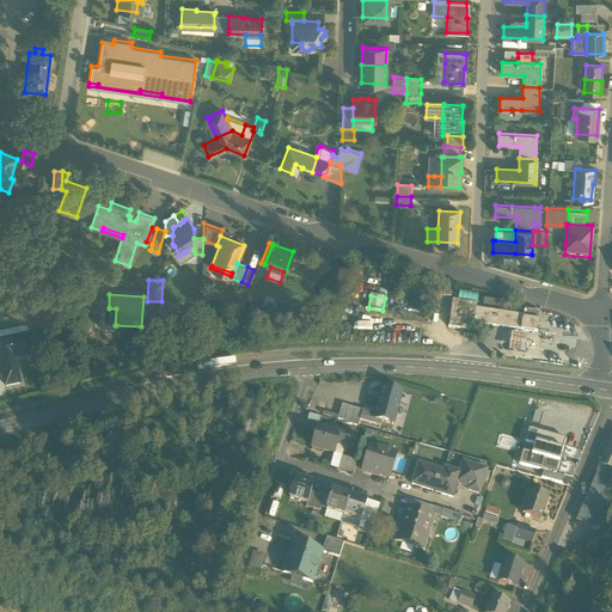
[(448,330),(472,334),(475,311),(476,311),(477,306),(452,303),(448,330)]
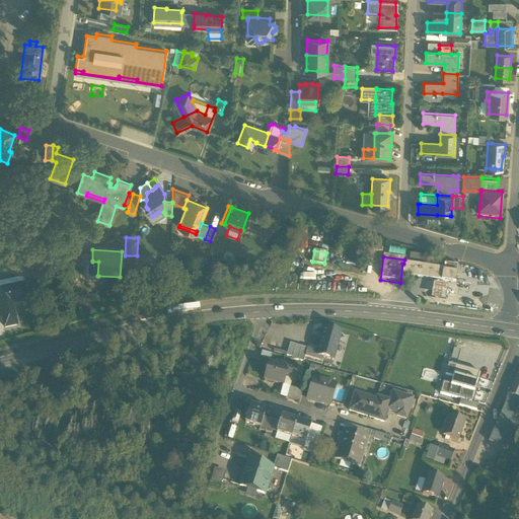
[(86,263),(85,278),(87,280),(96,280),(98,279),(98,276),(97,276),(98,262),(92,262),(92,261),(88,261),(86,263)]
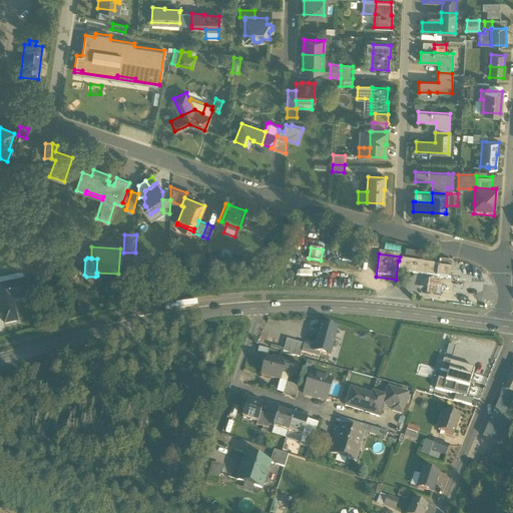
[(406,275),(450,281),(452,271),(451,271),(440,269),(438,269),(439,267),(399,261),(398,261),(396,280),(405,281),(406,275)]
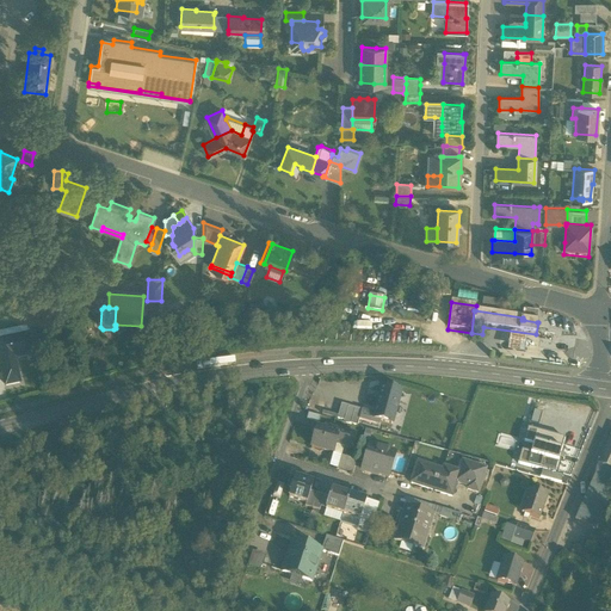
[(524,320),(537,322),(538,314),(525,312),(524,320)]
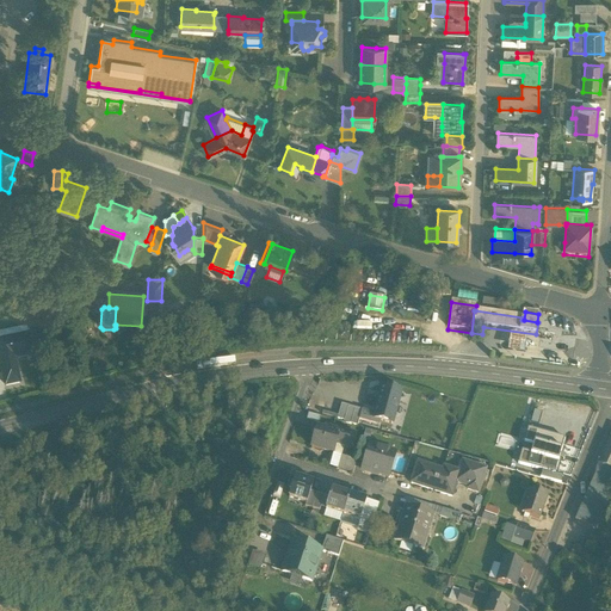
[(26,326),(2,331),(2,335),(28,331),(26,326)]
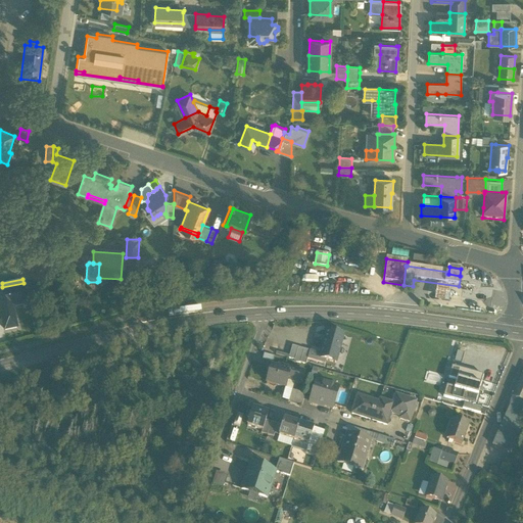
[(0,291),(25,287),(24,283),(2,287),(2,283),(0,283),(0,291)]
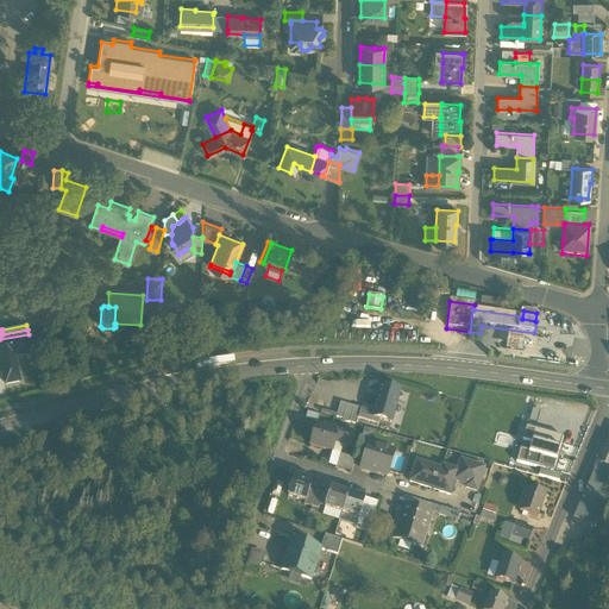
[(0,359),(1,359),(2,370),(17,368),(14,358),(32,355),(29,334),(0,339),(0,359)]
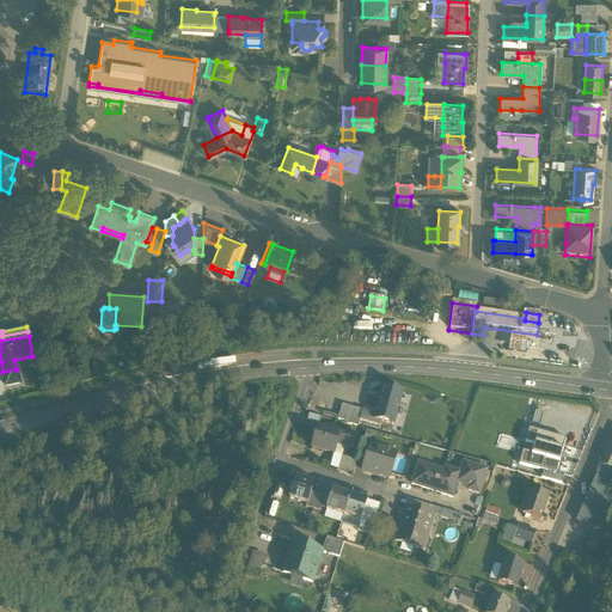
[(507,354),(522,356),(525,338),(509,336),(507,354)]
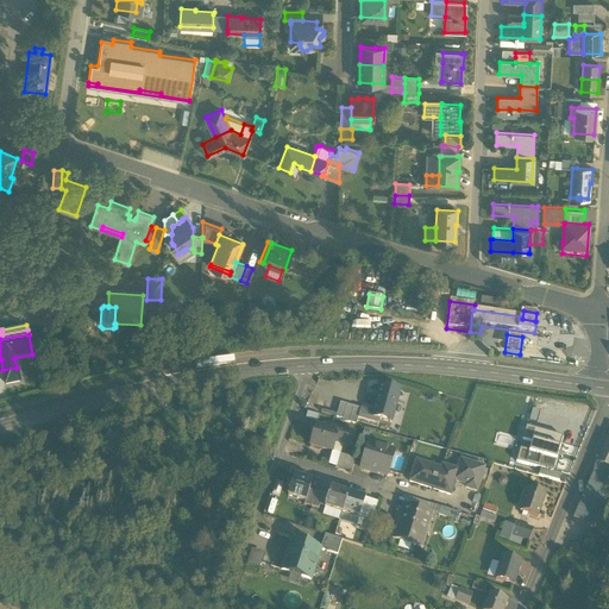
[(19,382),(17,368),(2,370),(6,385),(19,382)]
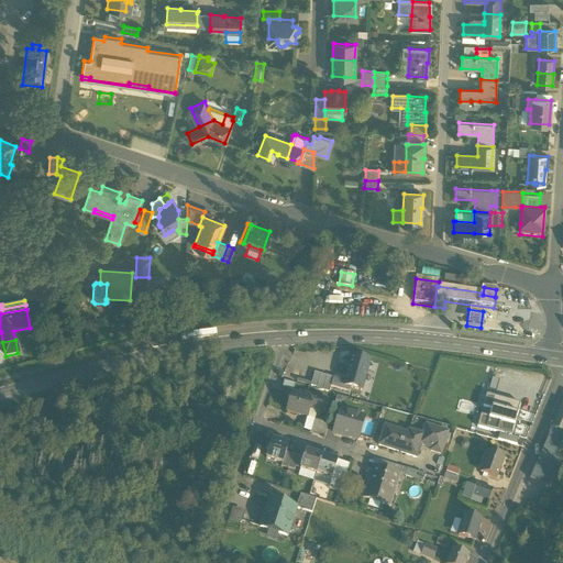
[(361,392),(370,362),(353,357),(345,382),(344,387),(351,389),(361,392)]
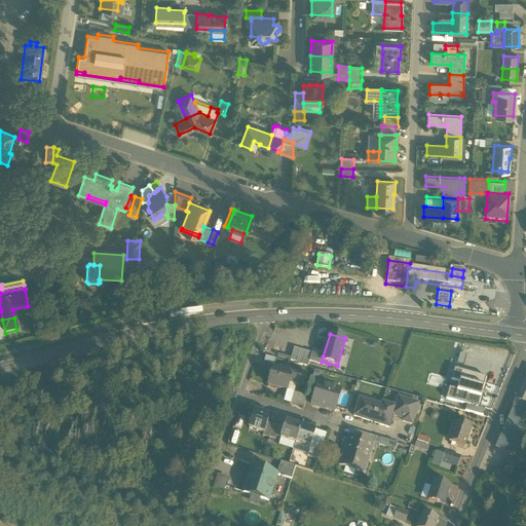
[(309,362),(311,353),(294,349),(290,362),(296,364),(296,365),(307,368),(309,362)]
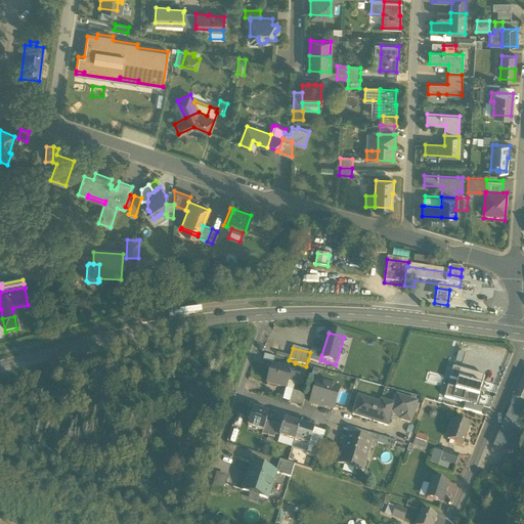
[(310,352),(308,360),(325,365),(326,362),(320,360),(321,355),(310,352)]
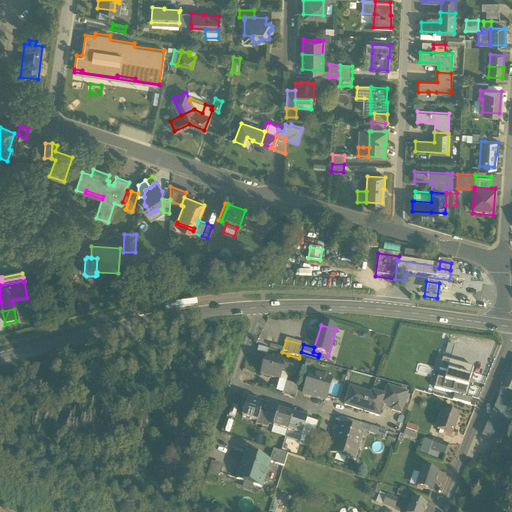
[(452,355),(454,345),(448,344),(445,353),(452,355)]
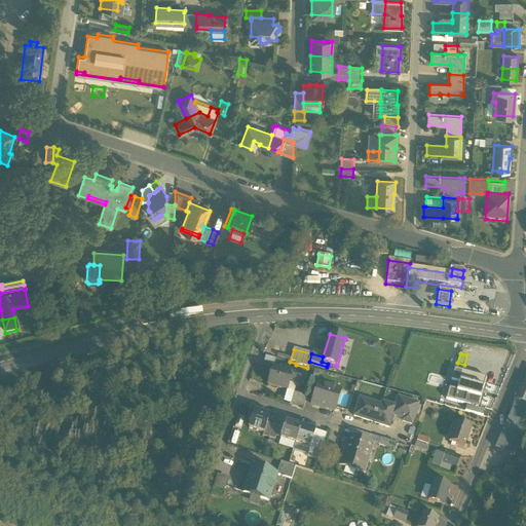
[(275,360),(265,357),(264,363),(273,366),(275,360)]
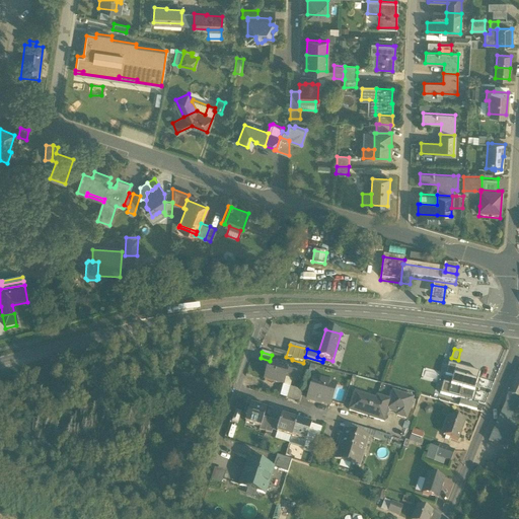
[(265,381),(283,386),(285,379),(291,381),(299,383),(302,371),(280,365),(279,368),(269,366),(265,381)]
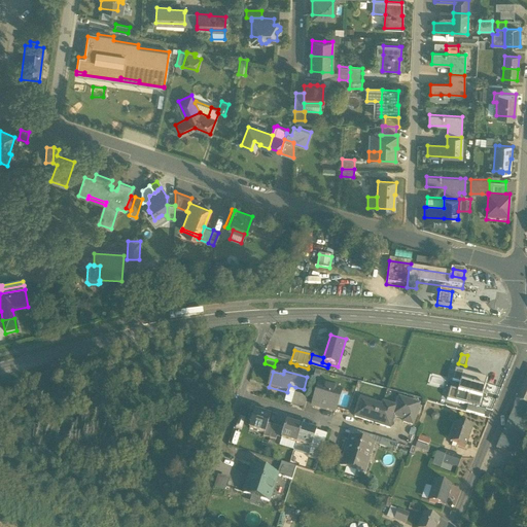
[(452,382),(460,384),(460,382),(484,389),(487,379),(455,371),(452,382)]
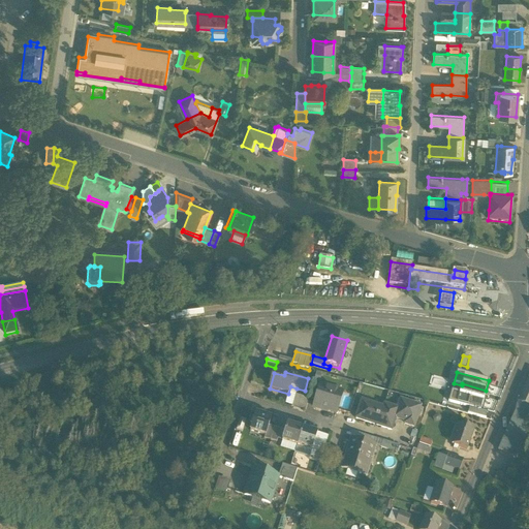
[(528,380),(498,452),(517,460),(528,432),(528,380)]
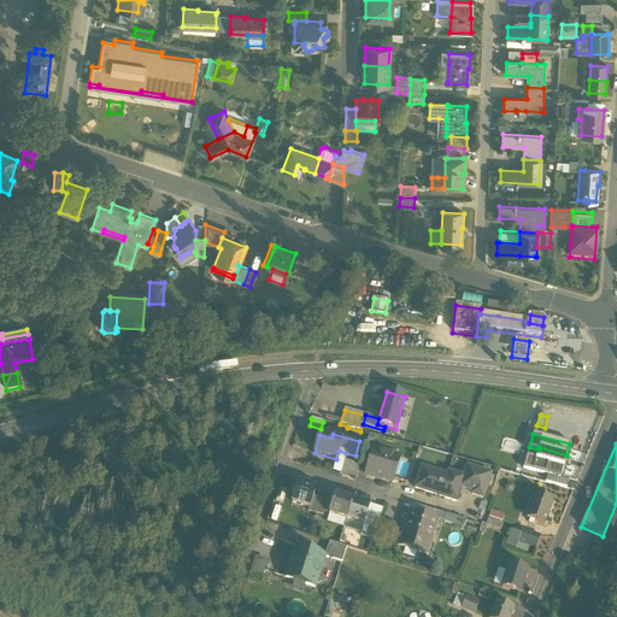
[(536,459),(535,460),(563,469),(566,456),(539,447),(539,450),(536,459)]
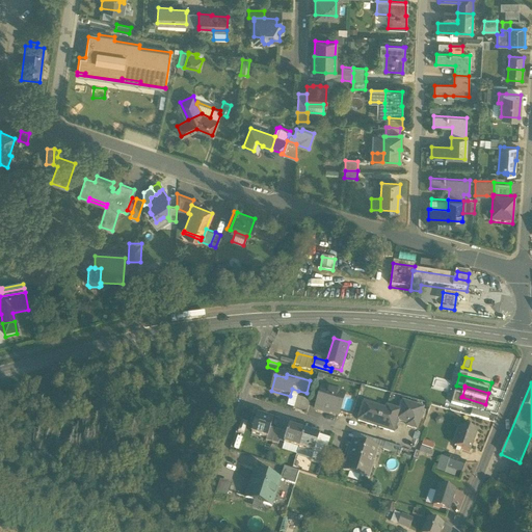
[(292,389),(290,396),(287,408),(294,410),(296,399),(298,391),(292,389)]
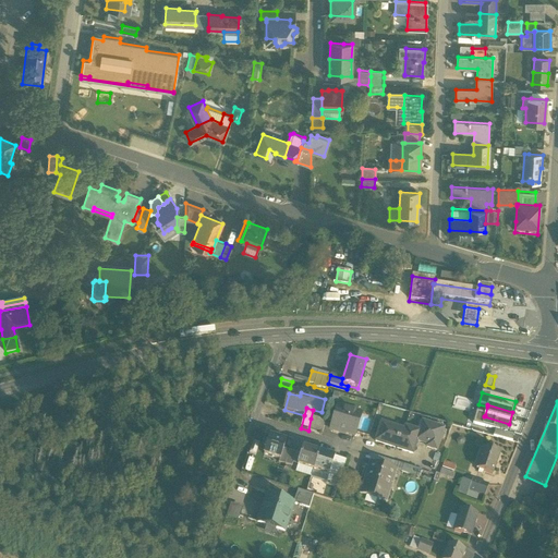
[(339,432),(354,437),(361,416),(338,409),(331,429),(331,432),(338,434),(339,432)]
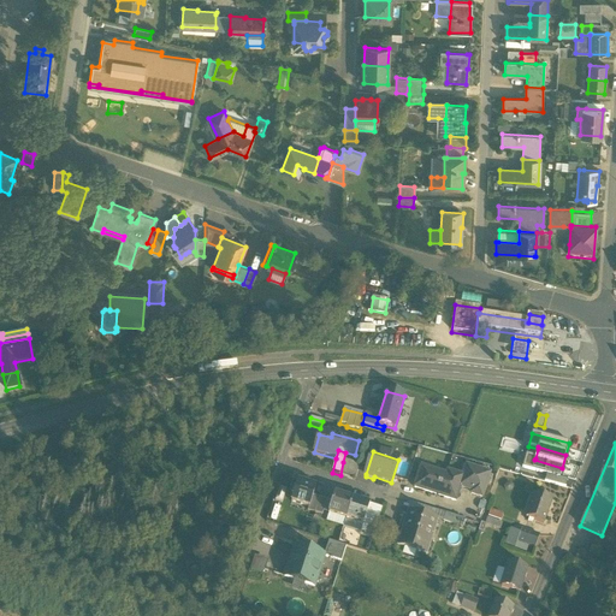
[(534,460),(535,458),(526,456),(522,469),(546,475),(560,479),(562,468),(534,460)]
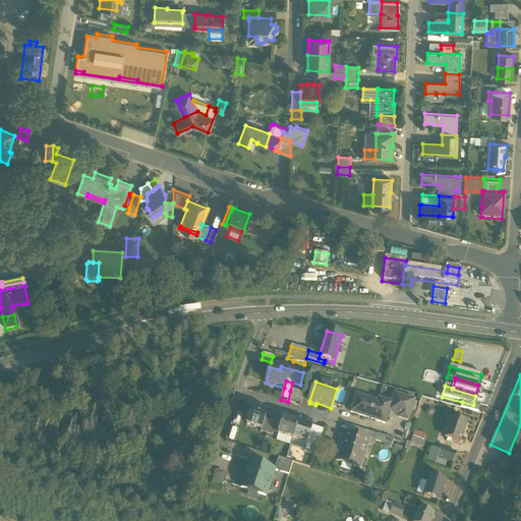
[(288,402),(299,405),(302,394),(290,391),(288,402)]
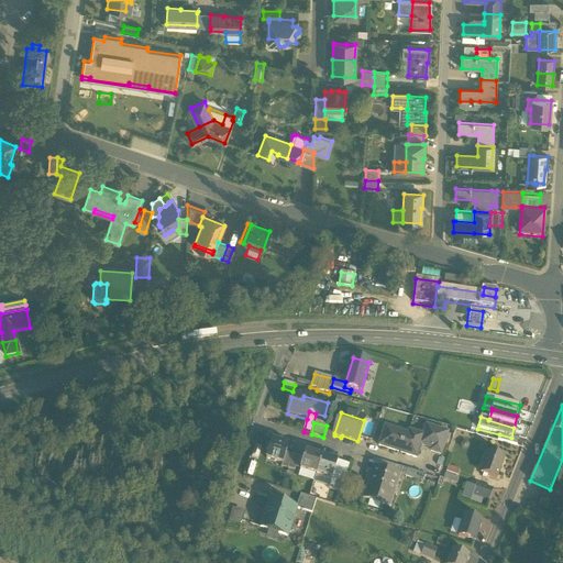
[(416,460),(420,446),(423,437),(409,432),(408,435),(385,428),(378,446),(416,460)]
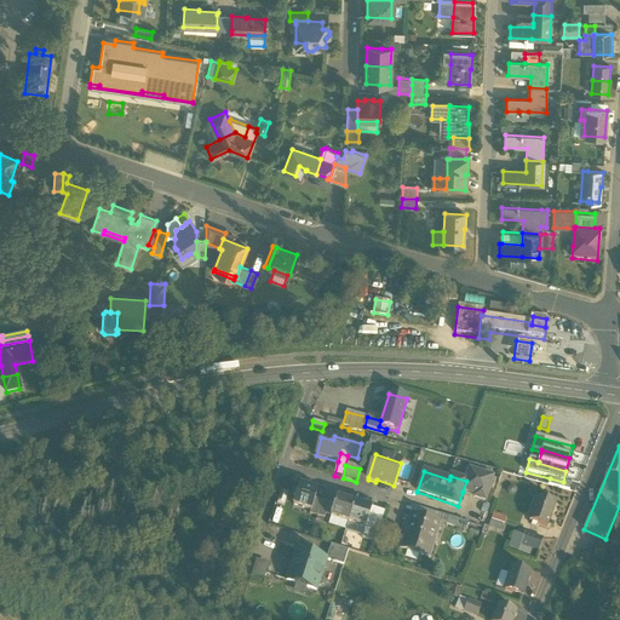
[(469,471),(466,481),(463,492),(475,495),(474,498),(484,501),(492,478),(469,471)]
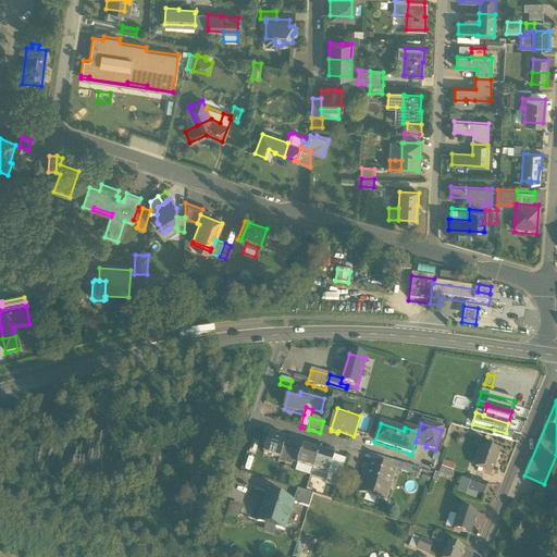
[(514,435),(506,433),(494,430),(493,436),(511,442),(514,435)]
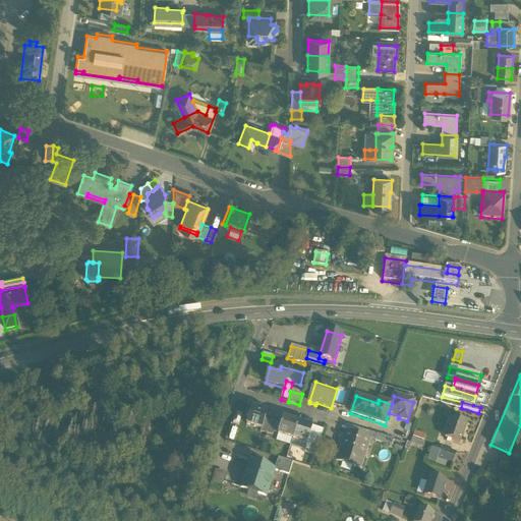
[(261,430),(262,430),(265,420),(267,413),(251,408),(246,425),(261,430)]
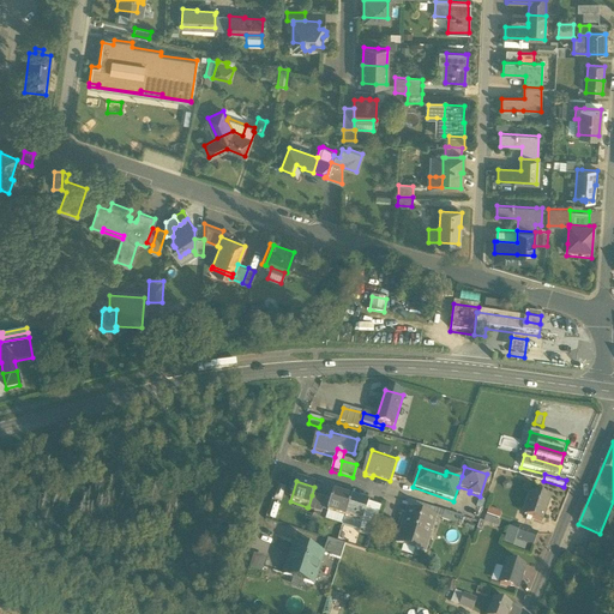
[(326,513),(344,519),(350,499),(333,493),(331,501),(326,513)]
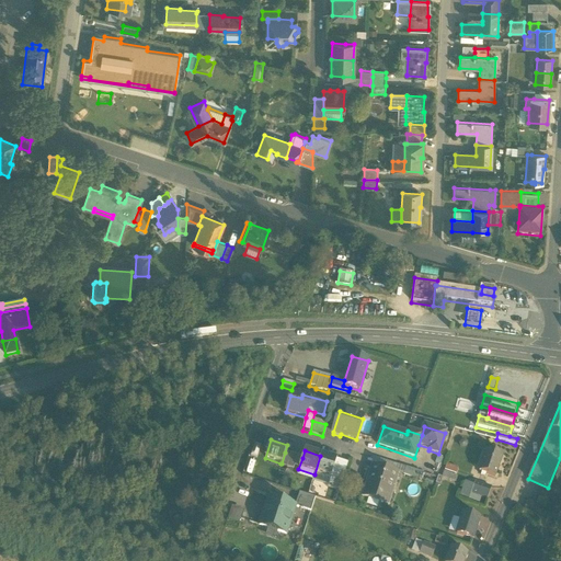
[(479,473),(495,479),(503,457),(487,451),(479,473)]
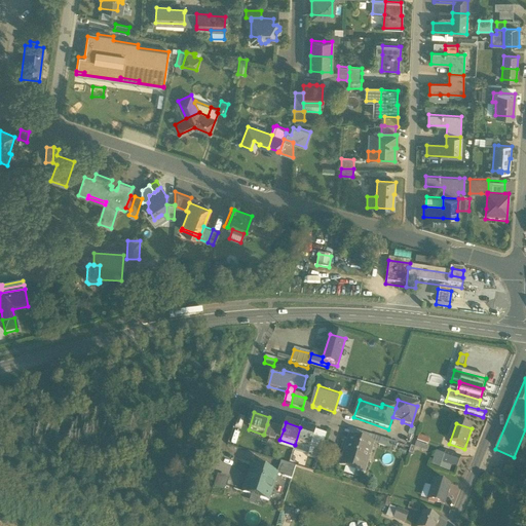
[(262,438),(268,440),(272,426),(267,424),(264,435),(263,435),(262,438)]
